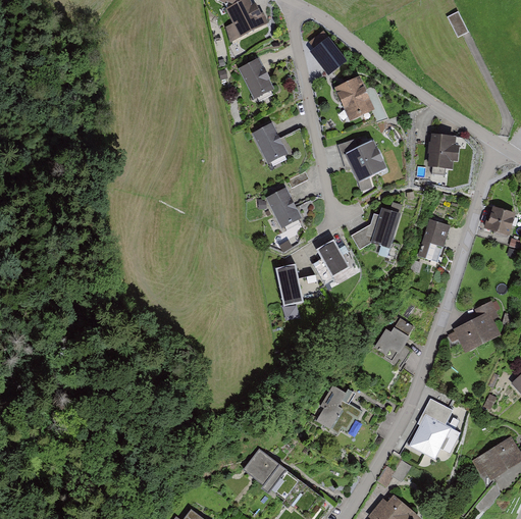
[(222,0),(231,4),(224,8),(238,38),(269,22),(263,11),(259,14),(254,2),(251,4),(249,0),(239,0),(237,1),(237,0),(222,0)]
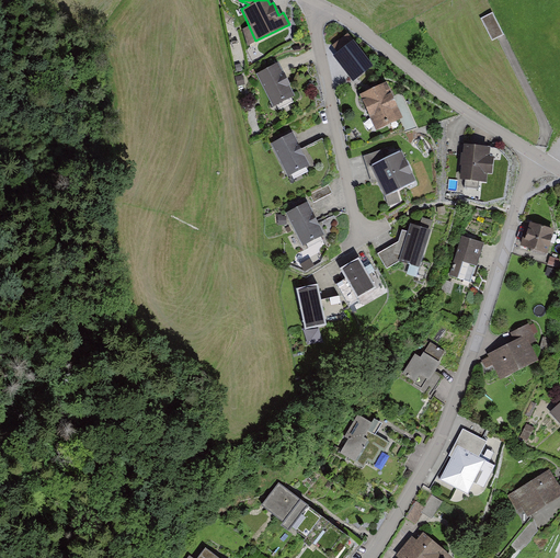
[(480,18),(491,40),(503,34),(492,12),(480,18)]
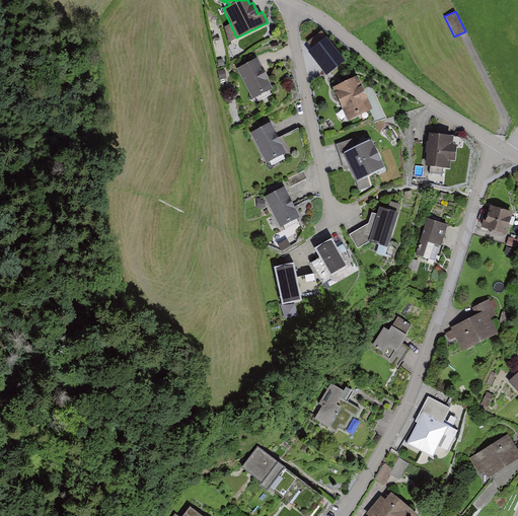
[(342,60),(324,38),(308,51),(325,73),(342,60)]
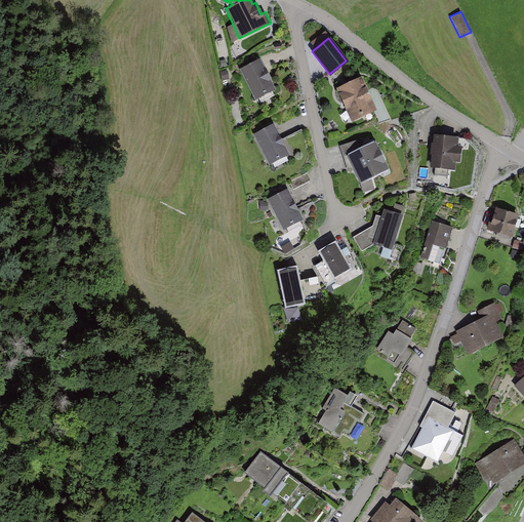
[(259,57),(239,68),(254,98),(275,88),(259,57)]
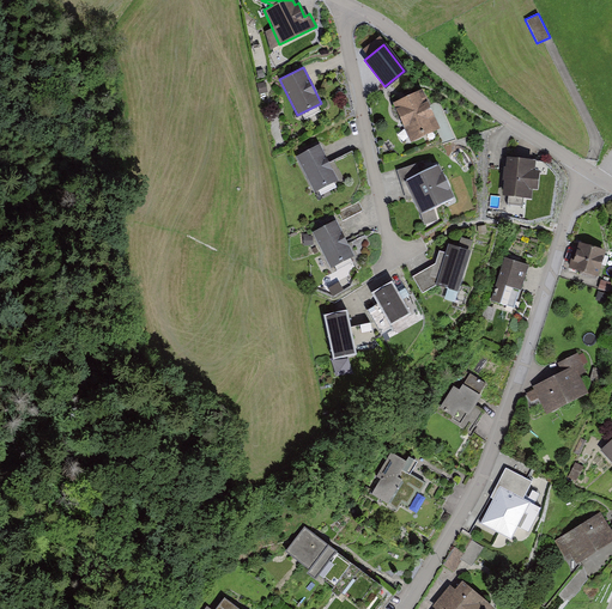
[(423,90),(393,102),(410,140),(438,128),(423,90)]
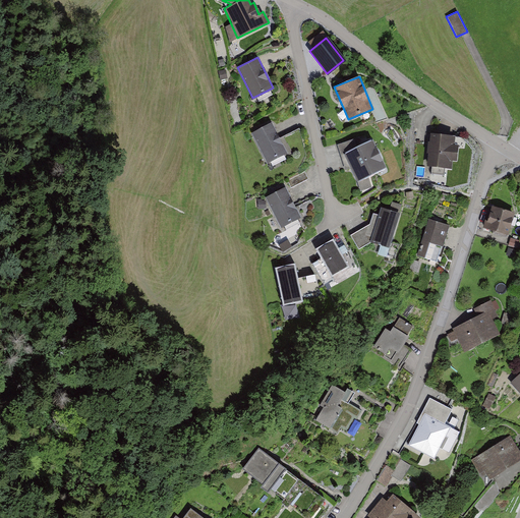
[(271,121),(250,131),(266,161),(286,152),(271,121)]
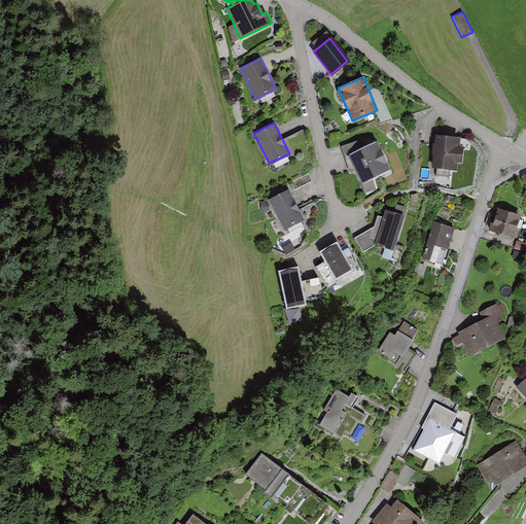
[(459,137),(435,134),(431,165),(456,168),(457,161),(461,161),(463,147),(458,146),(459,137)]
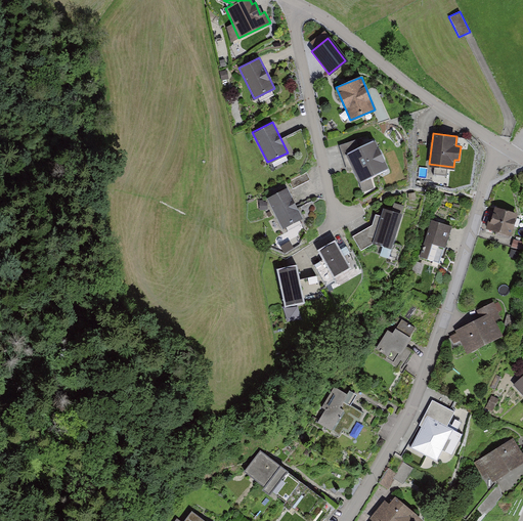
[(355,137),(338,144),(347,168),(352,166),(358,180),(386,168),(375,139),(358,146),(355,137)]
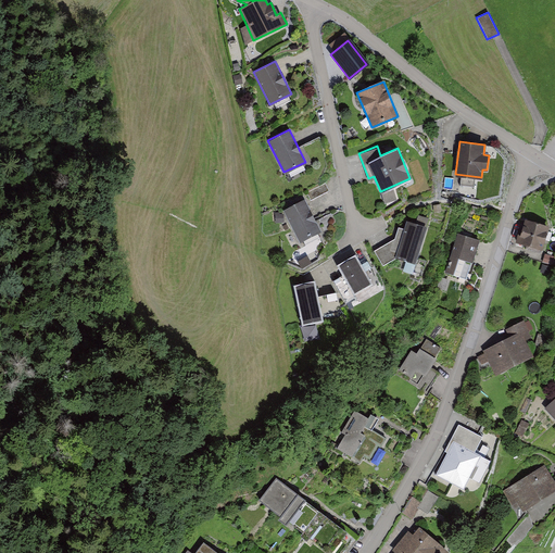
[(314,197),(328,187),(325,183),(311,191),(314,197)]
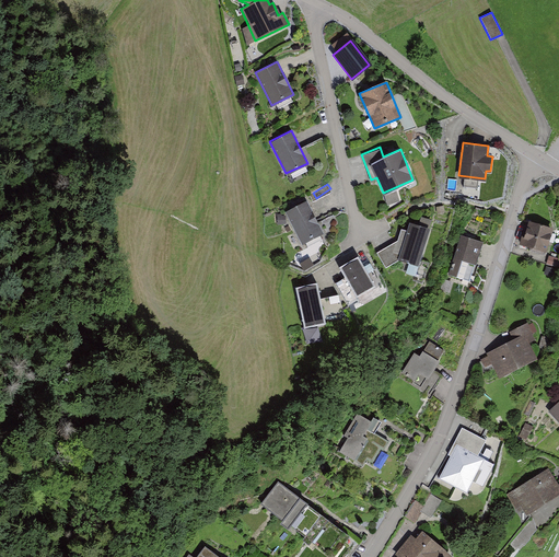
[(306,199),(284,210),(301,243),(323,231),(306,199)]
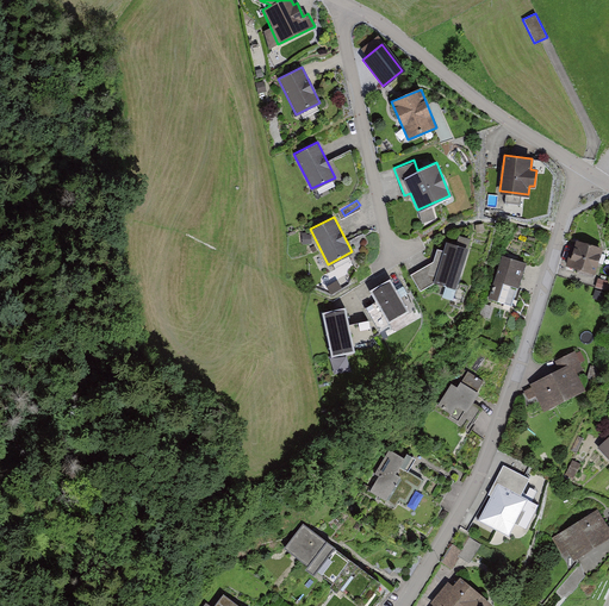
[(603,245),(576,239),(573,251),(570,250),(566,264),(576,267),(576,270),(596,275),(603,245)]
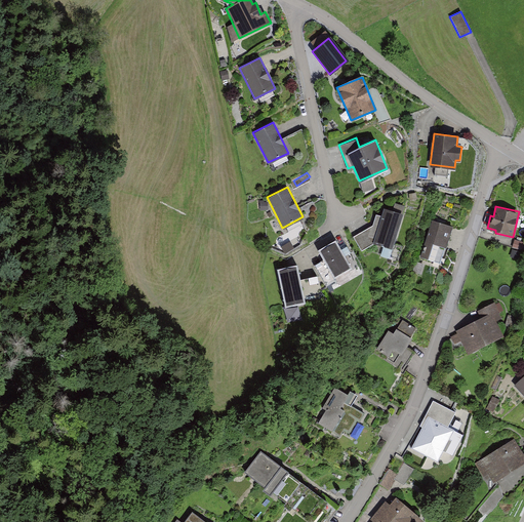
[(371,224),(353,235),(360,249),(373,242),(393,246),(401,213),(381,208),(380,214),(373,212),(371,224)]
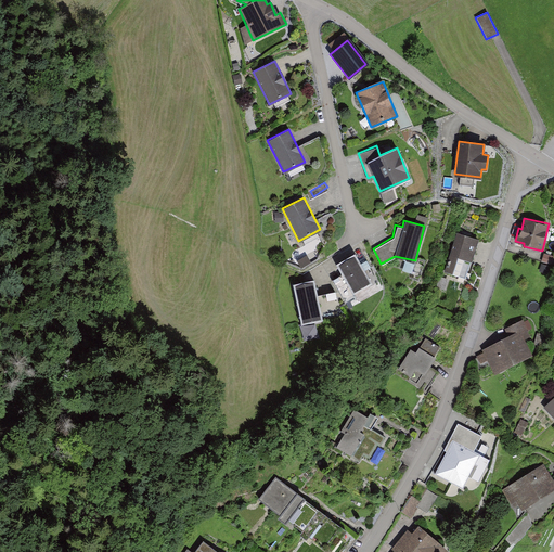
[(477,239),(454,233),(443,271),(460,276),(464,258),(472,260),(477,239)]
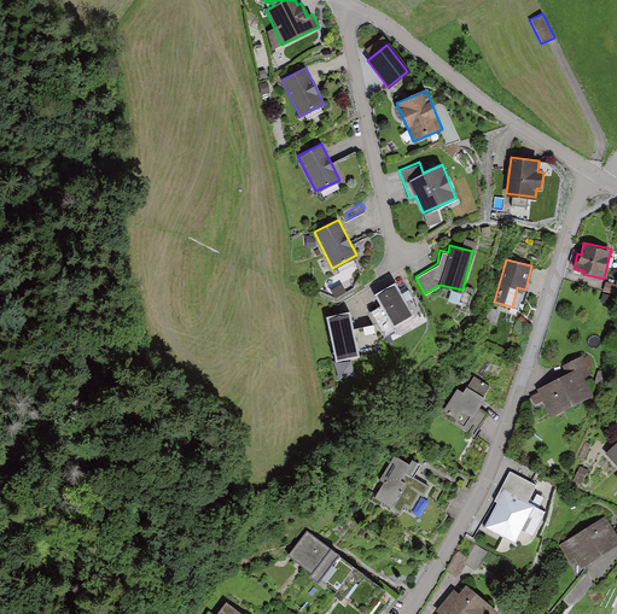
[(394,282),(373,292),(391,327),(412,316),(394,282)]
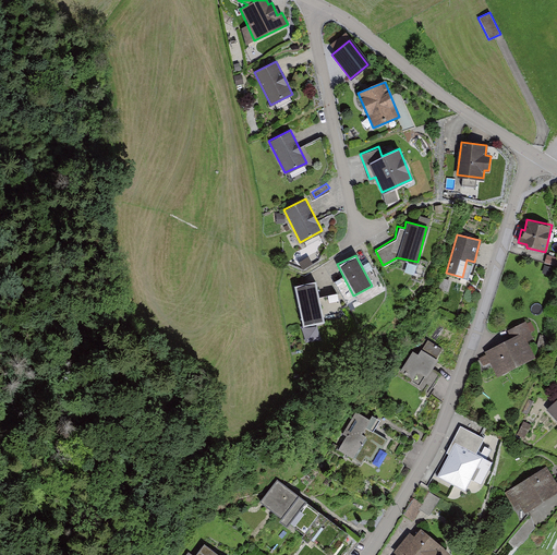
[(315,281),(294,286),(301,326),(322,323),(315,281)]
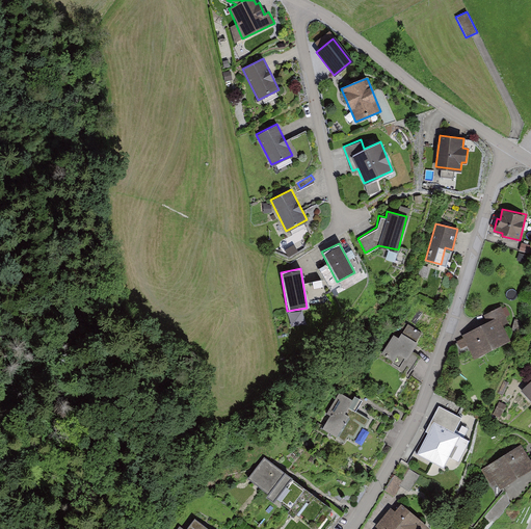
[(486,322),(461,333),(472,356),(509,340),(501,322),(507,319),(501,306),(483,314),(486,322)]
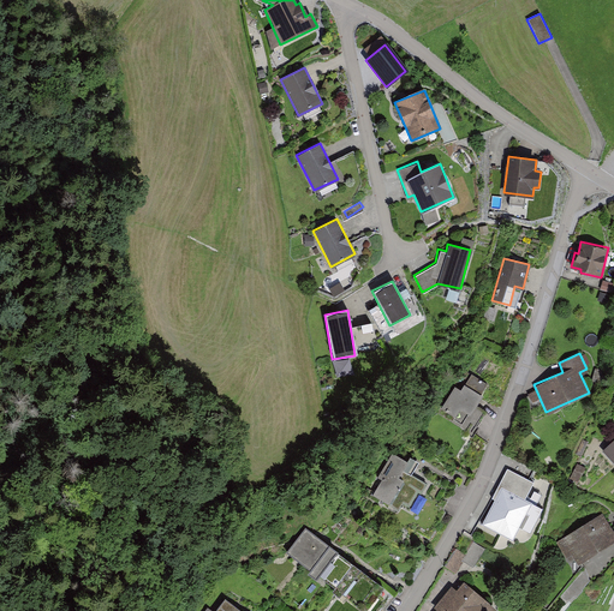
[(460,389),(454,385),(445,400),(469,415),(482,396),(480,395),(487,383),(471,372),(460,389)]
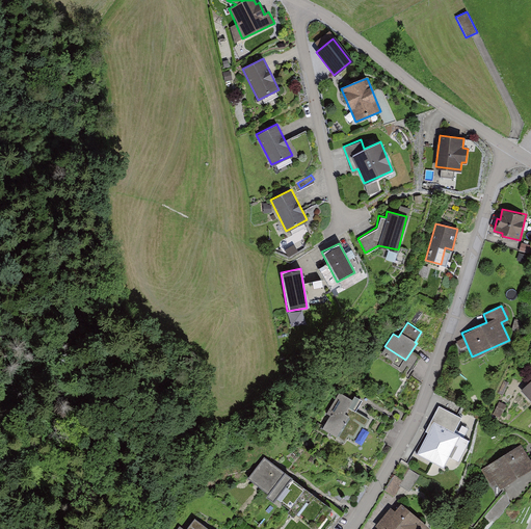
[(530,379),(521,389),(529,399),(530,397),(530,379)]
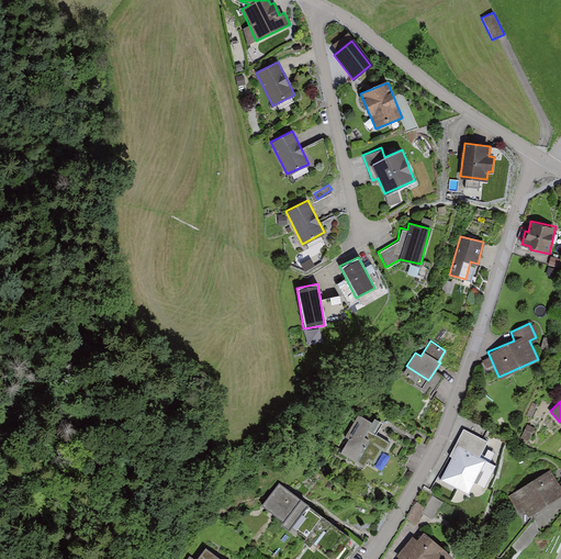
[(372,422),(357,414),(344,436),(348,438),(340,453),(362,466),(368,457),(372,460),(381,446),(385,448),(390,440),(377,433),(382,423),(374,418),(372,422)]
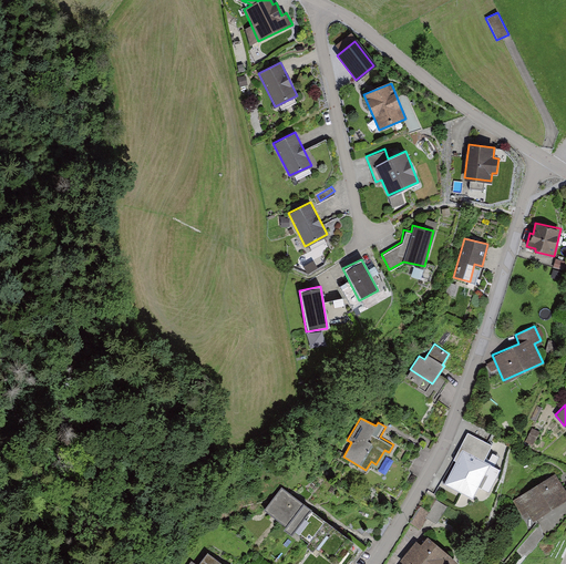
[(483,461),(492,445),(467,432),(453,460),(455,461),(462,450),(483,461)]
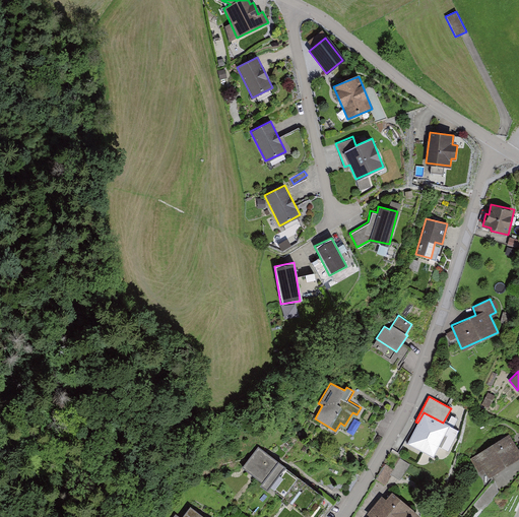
[(433,458),(449,427),(443,423),(424,412),(417,423),(406,444),(433,458)]
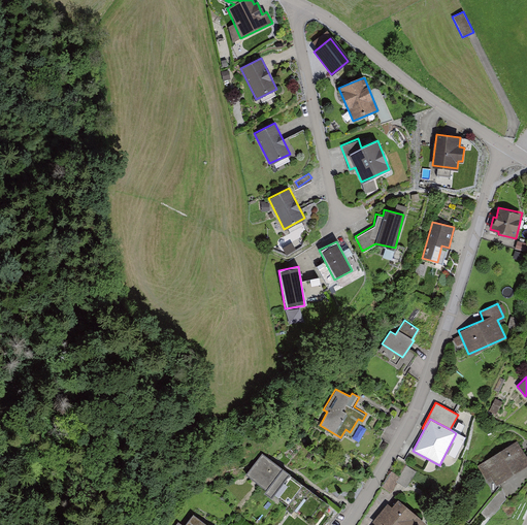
[(526,458),(517,440),(479,462),(487,477),(490,474),(495,484),(526,466),(526,458)]
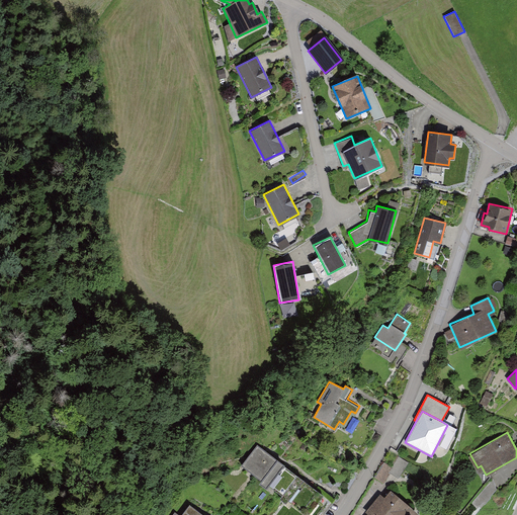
[(307,514),(321,498),(257,444),(240,465),(298,514),(307,514)]
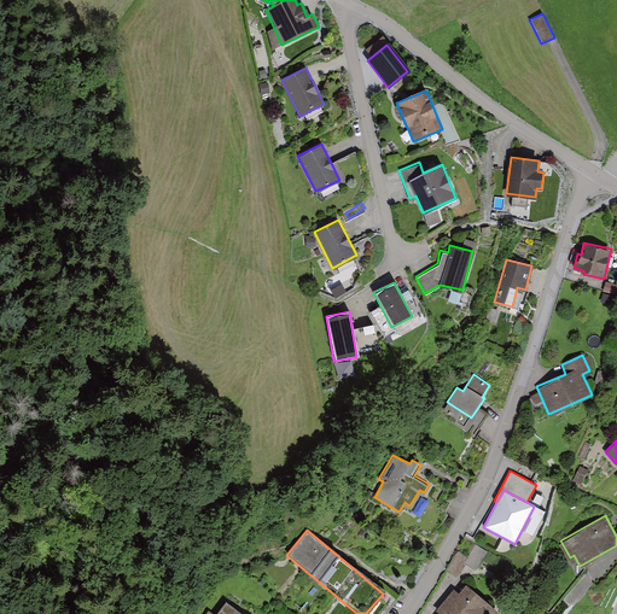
[(469,557),(457,549),(444,568),(455,576),(469,557)]
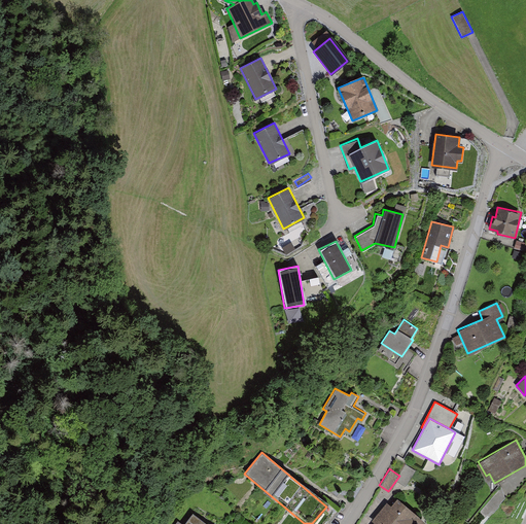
[(374,523),(413,523),(417,520),(397,500),(391,507),(387,502),(371,520),(374,523)]
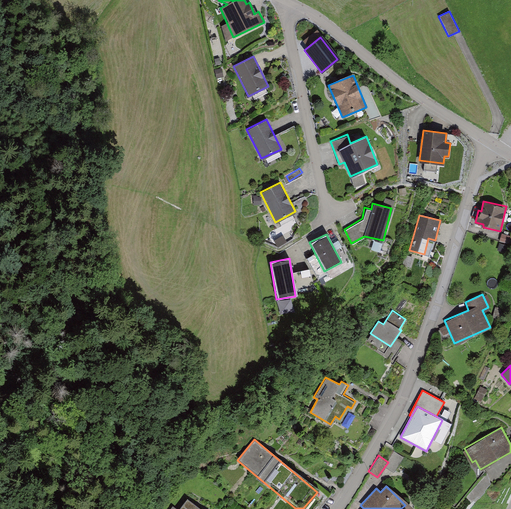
[(199,508),(186,498),(177,508),(199,508)]
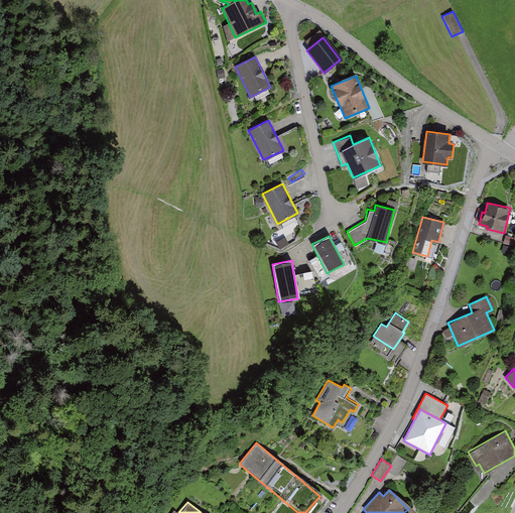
All buildings are outlined.
